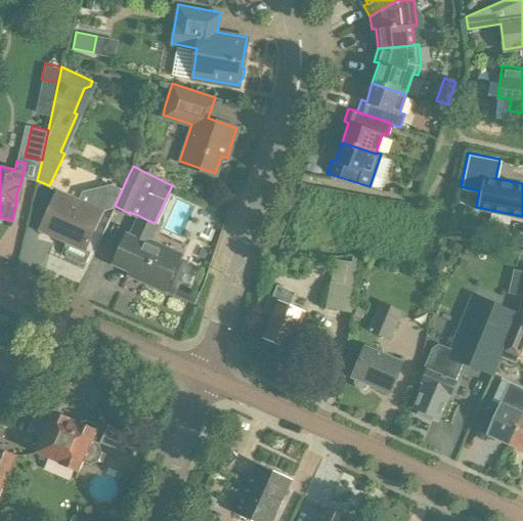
[(115,206),(123,187),(114,183),(110,190),(89,199),(87,203),(57,189),(40,228),(67,242),(64,245),(67,249),(64,252),(67,256),(81,263),(86,261),(90,251),(85,249),(102,210),(115,206)]
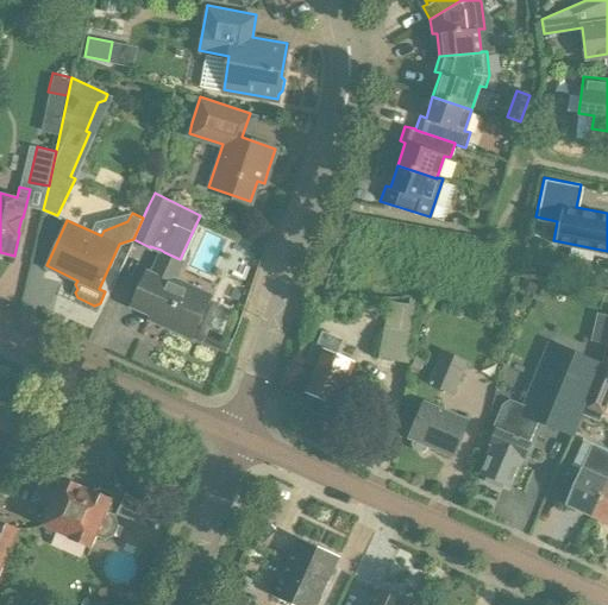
[(189,335),(210,294),(208,294),(206,297),(173,282),(182,260),(180,259),(161,250),(160,251),(150,272),(146,270),(131,303),(164,319),(162,323),(189,335)]
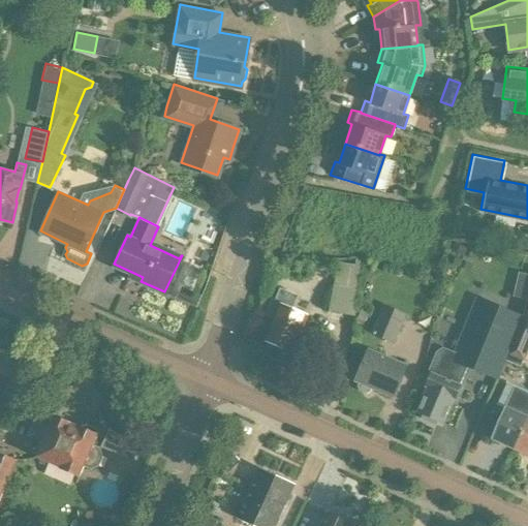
[(353,315),(364,257),(355,255),(354,264),(337,260),(328,310),(353,315)]
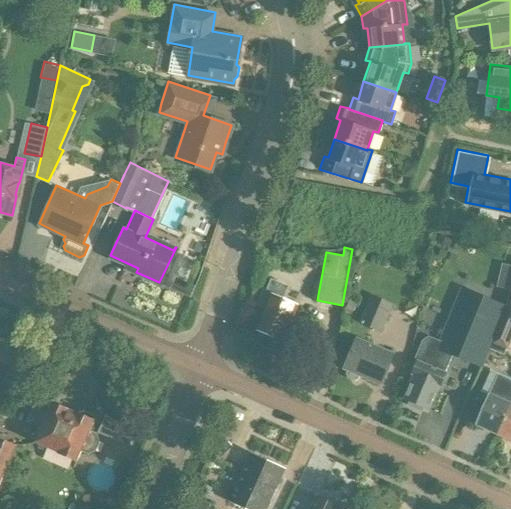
[(510,288),(510,281),(510,265),(505,264),(500,286),(510,288)]
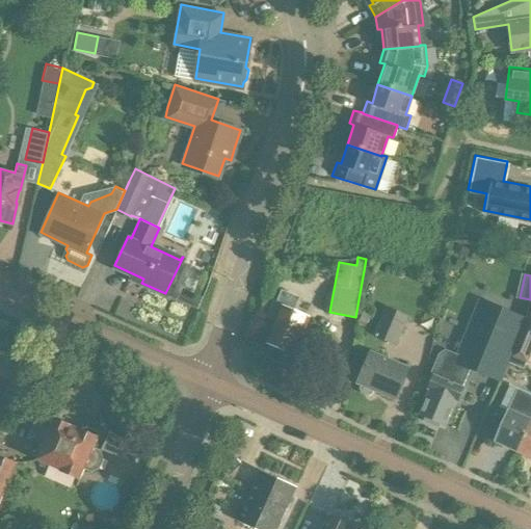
[(301,353),(309,338),(300,335),(309,315),(292,308),(297,295),(283,289),(277,301),(274,300),(268,314),(275,317),(266,340),(293,351),(293,350),(301,353)]
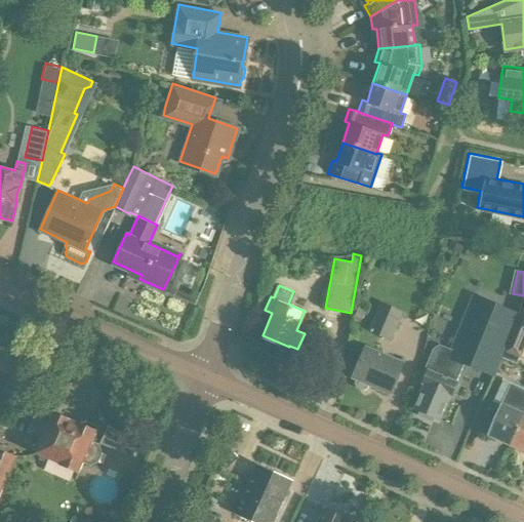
[(523,288),(523,295),(519,312),(495,369),(507,374),(523,332),(523,288)]
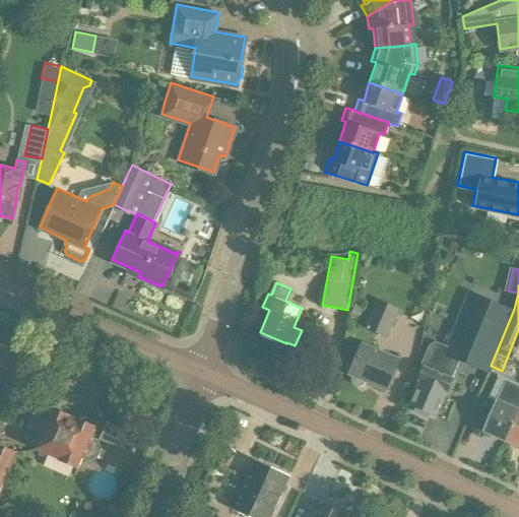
[(489,370),(491,366),(514,309),(469,291),(444,349),(428,343),(419,364),(424,366),(418,377),(420,378),(410,402),(415,405),(414,408),(428,414),(430,411),(435,413),(445,388),(447,389),(453,377),(452,376),(459,358),(489,370)]
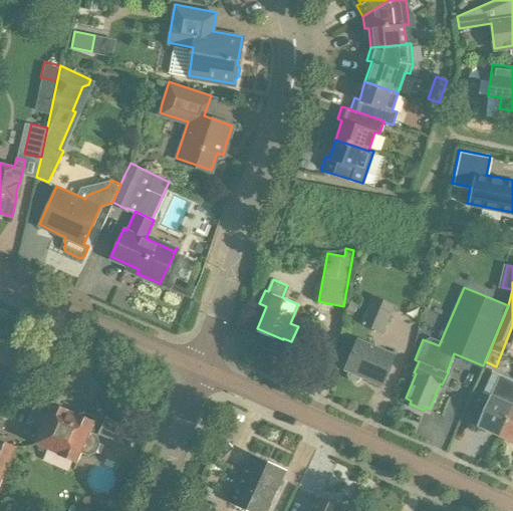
[(382,333),(395,303),(372,294),(360,323),(382,333)]
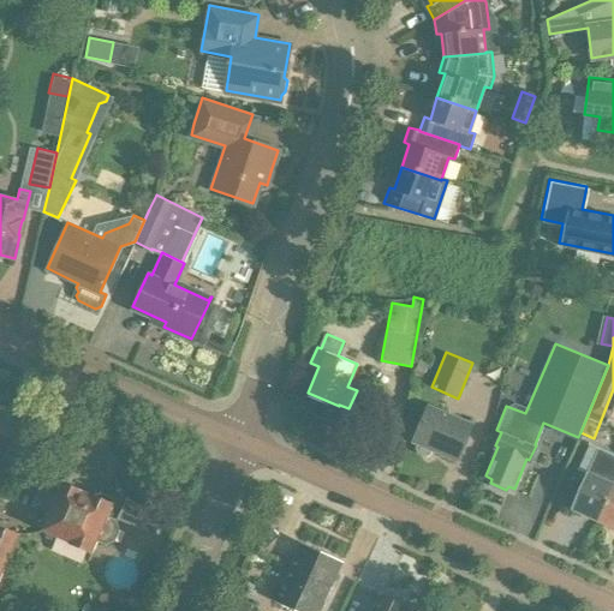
[(428,361),(419,358),(413,371),(423,375),(428,361)]
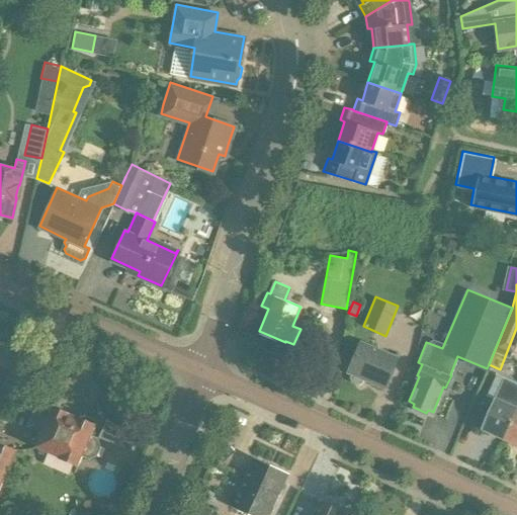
[(429,316),(444,323),(451,309),(435,302),(429,316)]
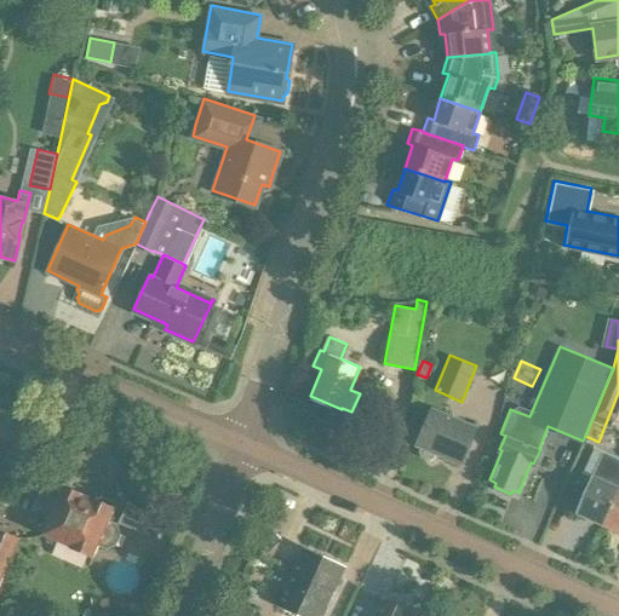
[(433,458),(435,452),(459,462),(475,426),(431,408),(416,443),(420,445),(418,452),(420,456),(429,459),(433,458)]
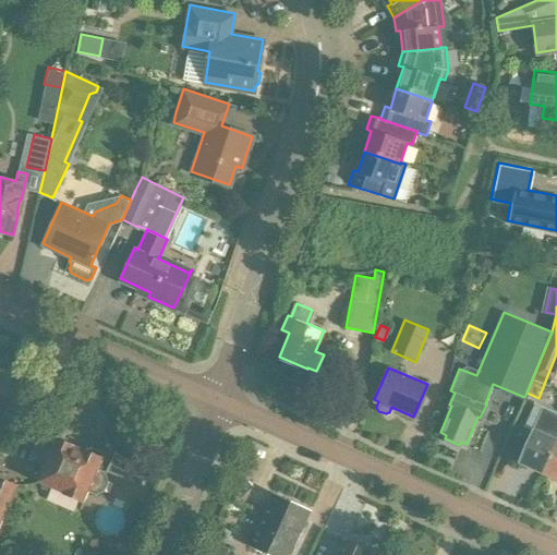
[(542,472),(556,438),(543,432),(553,409),(537,401),(527,426),(532,429),(518,461),(542,472)]
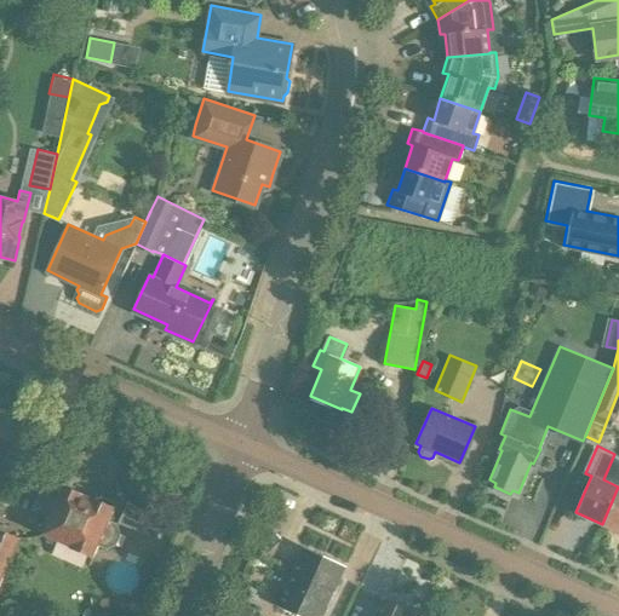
[(115,543),(120,531),(116,523),(108,519),(113,508),(110,507),(112,505),(109,499),(101,495),(95,498),(93,500),(62,487),(63,484),(61,478),(52,475),(46,477),(45,479),(44,478),(39,491),(32,508),(50,516),(43,534),(93,556),(98,543),(107,547),(115,543)]
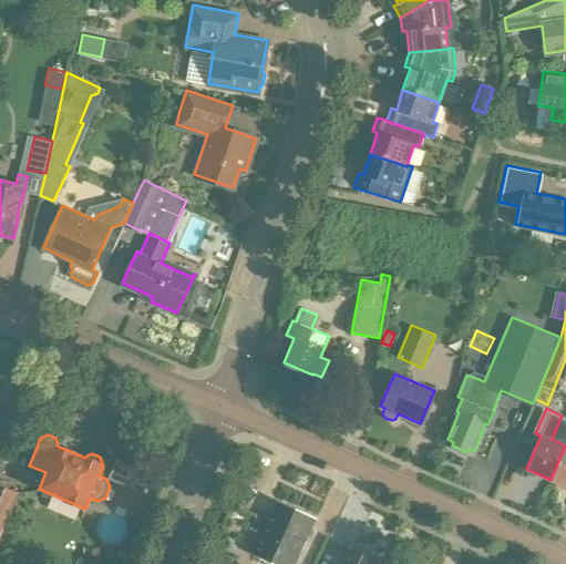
[(565,445),(551,480),(565,485),(565,445)]
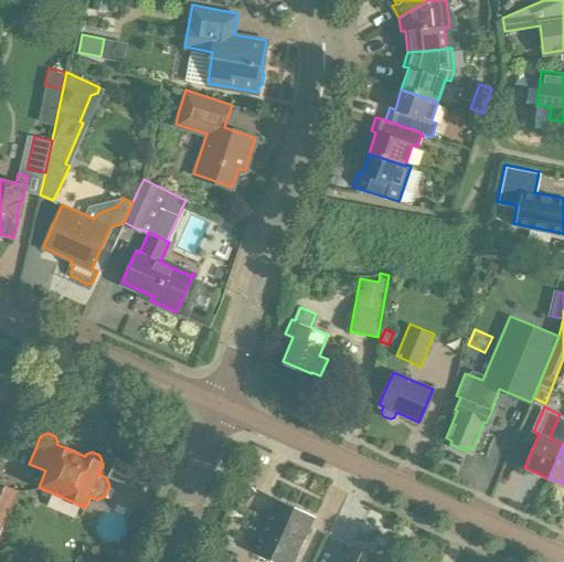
[(0,530),(17,491),(0,484),(0,530)]
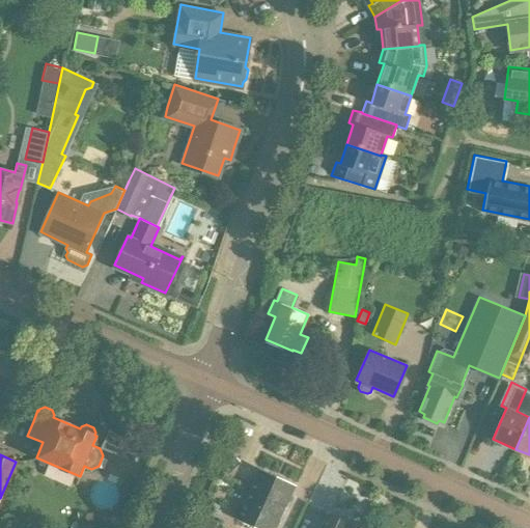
[(259,527),(275,527),(295,484),(259,469),(238,518),(259,527)]
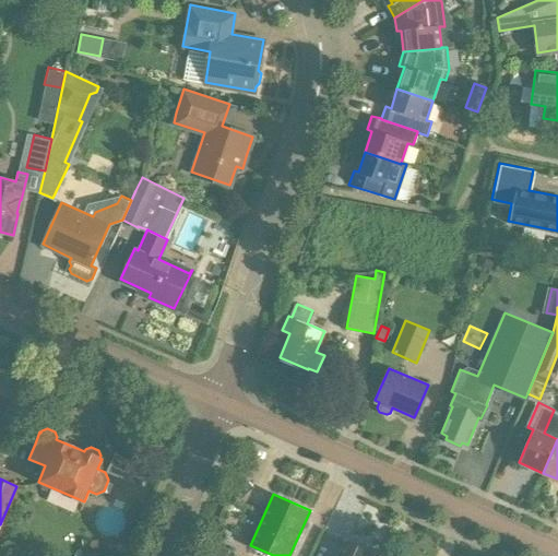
[(368,555),(370,552),(345,541),(337,555),(368,555)]
